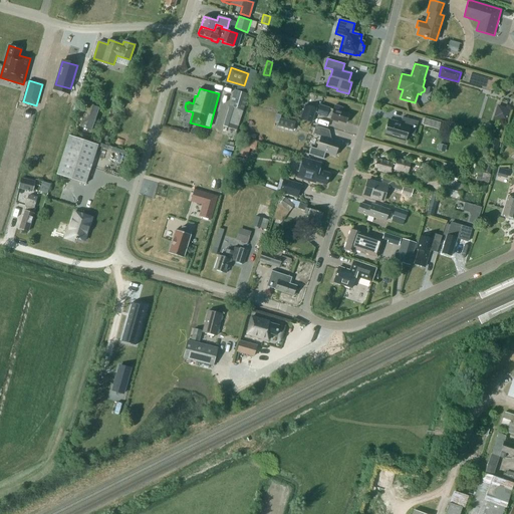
[(236,131),(243,110),(248,94),(234,89),(229,106),(223,126),(236,131)]
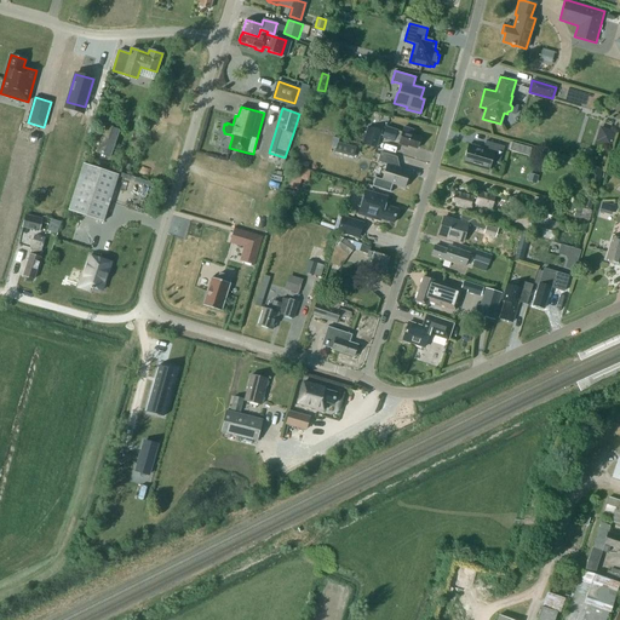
[(96,153),(110,158),(119,130),(105,125),(96,153)]
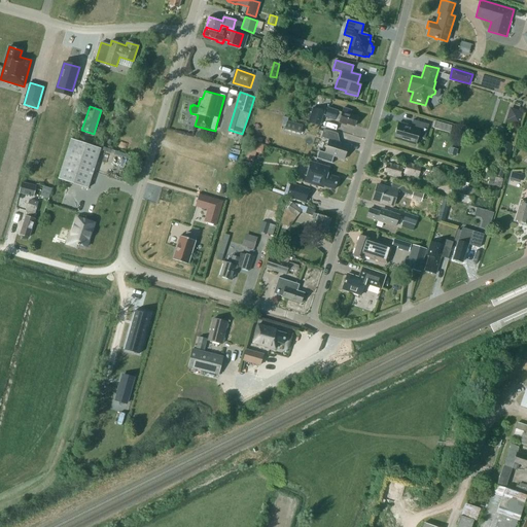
[(308,121),(320,126),(324,111),(312,107),(308,121)]
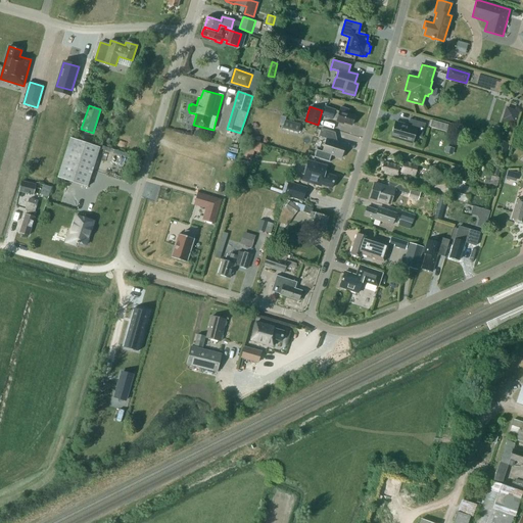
[(354,115),(348,113),(349,109),(340,106),(339,111),(336,110),(330,108),(325,107),(322,115),(333,120),(333,119),(337,120),(336,122),(343,124),(344,123),(351,126),(354,115)]
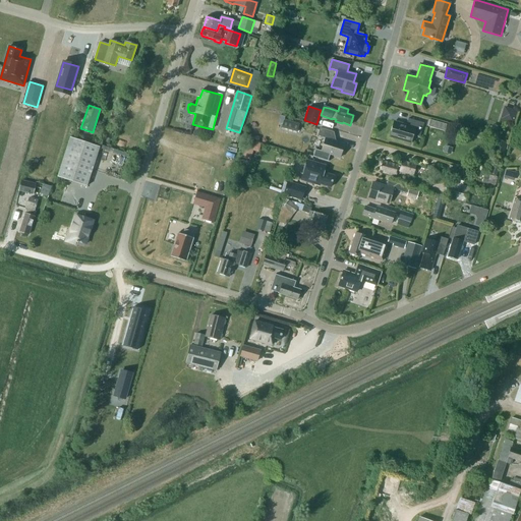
[(517,122),(519,109),(506,106),(503,119),(517,122)]
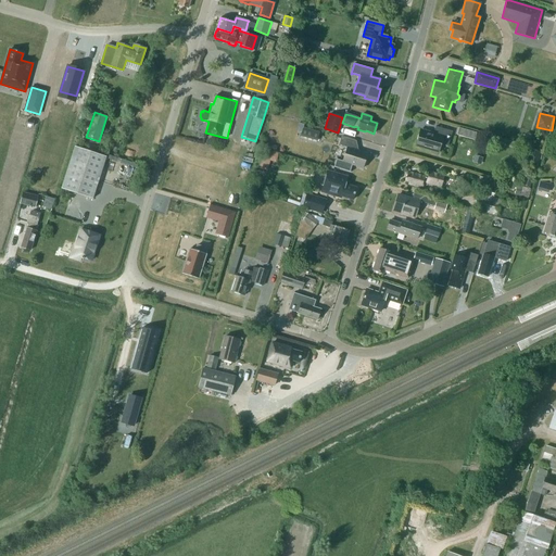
[(431,149),(439,151),(441,144),(447,146),(452,131),(436,126),(433,135),(419,130),(416,144),(424,147),(422,149),(430,151),(431,149)]
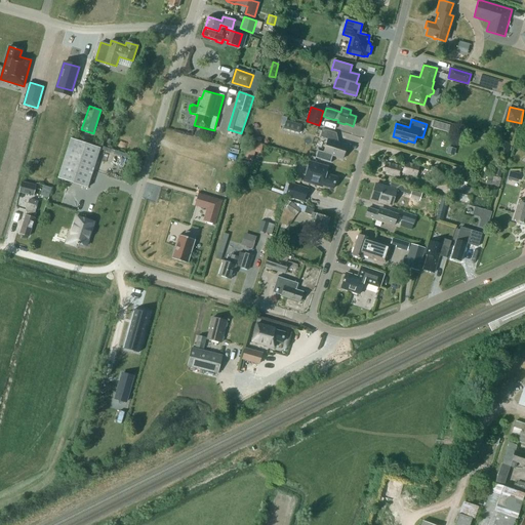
[(283,128),(299,133),(301,124),(286,120),(283,128)]
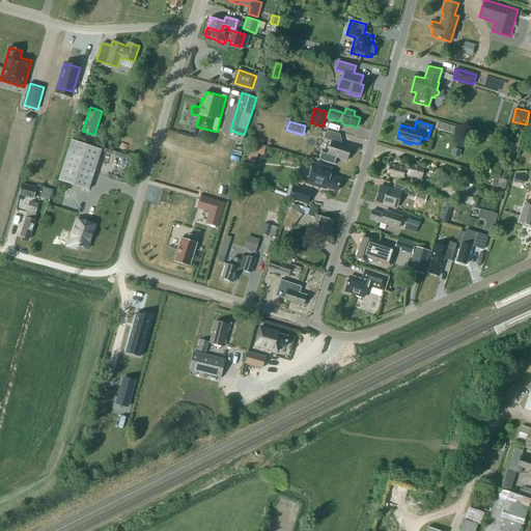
[(340,135),(326,130),(324,138),(331,140),(327,155),(320,152),(318,160),(334,165),(336,158),(346,161),(351,146),(338,142),(340,135)]
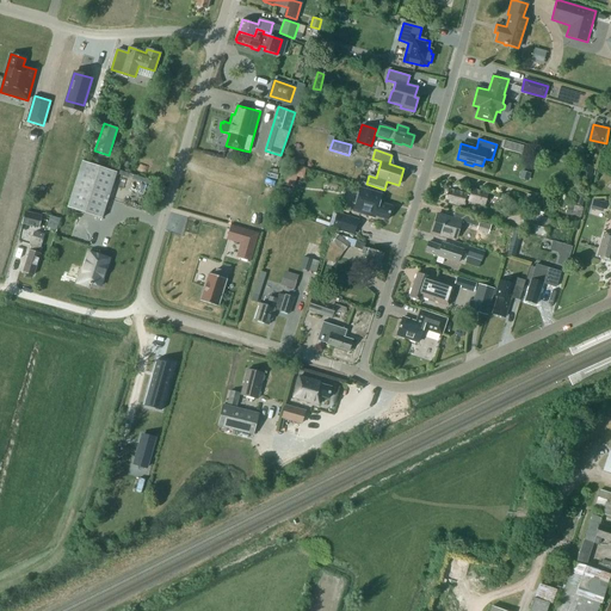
[(68,207),(102,218),(116,172),(82,161),(68,207)]
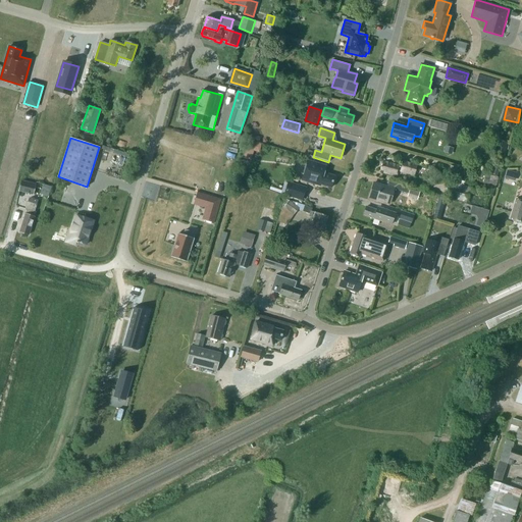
[(302,179),(320,186),(320,185),(331,188),(334,176),(324,173),(326,166),(308,160),(302,179)]
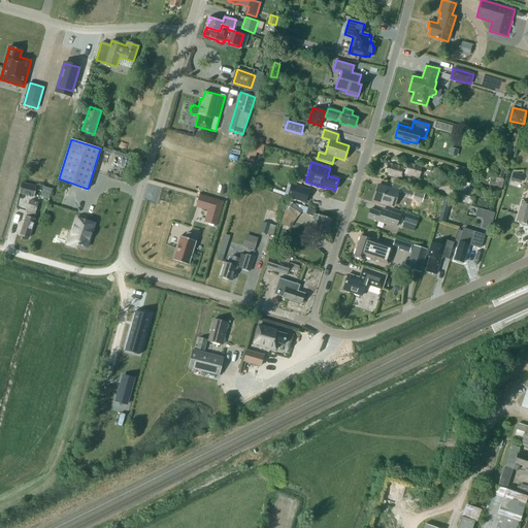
[(404,171),(404,174),(419,178),(422,167),(407,163),(405,169),(403,169),(404,167),(388,163),(385,171),(389,172),(388,174),(401,178),(403,171),(404,171)]
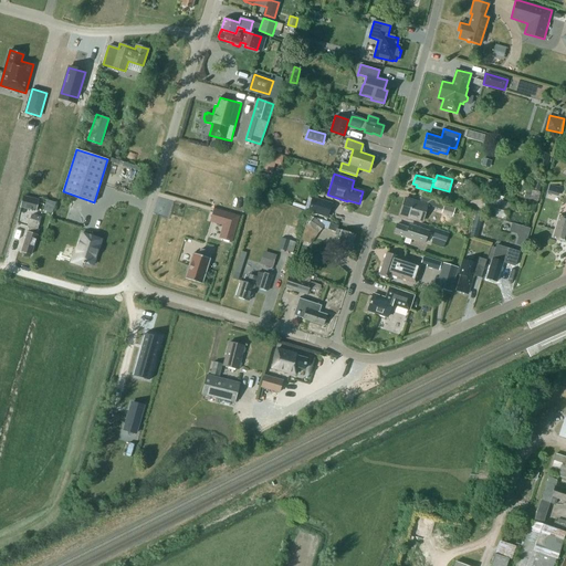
[(471,194),(481,196),(482,189),(472,187),(471,194)]
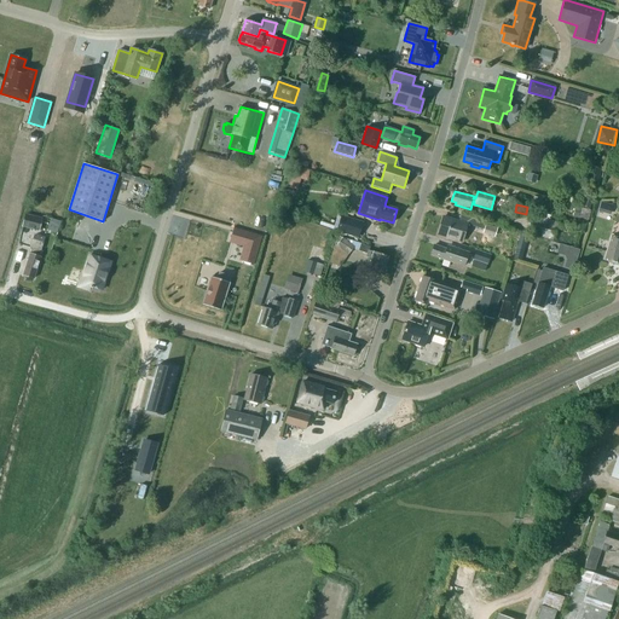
[(22,226),(39,231),(42,219),(25,214),(22,226)]
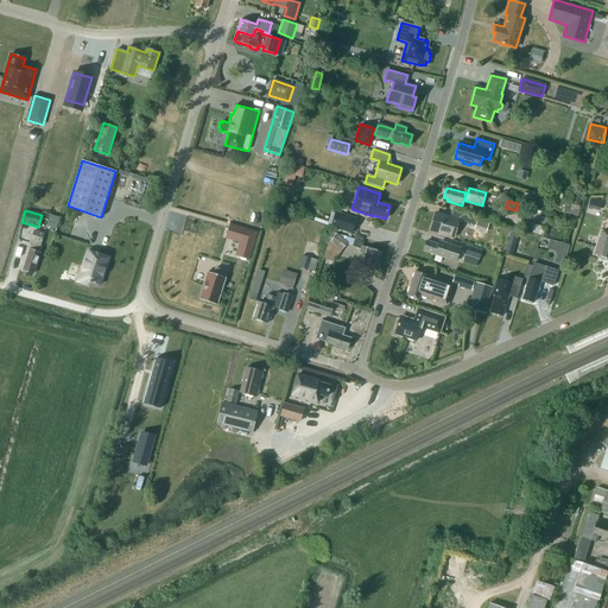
[(477,216),(496,221),(498,215),(479,210),(477,216)]
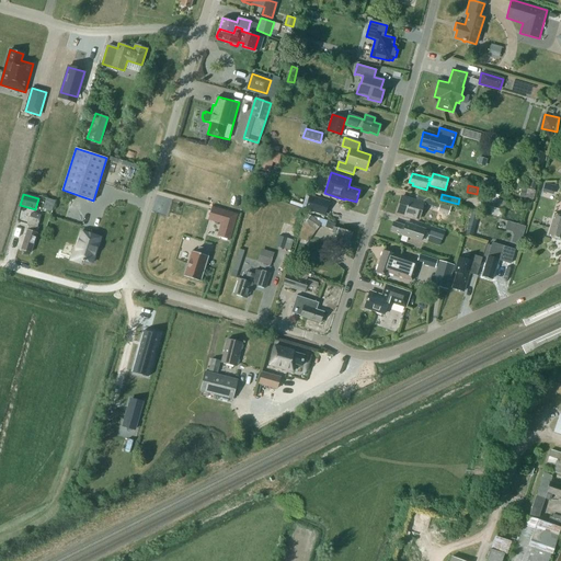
[(441,202),(430,198),(418,195),(415,201),(401,196),(397,213),(419,219),(423,205),(427,207),(428,205),(438,208),(437,209),(448,213),(450,206),(441,203),(441,202)]
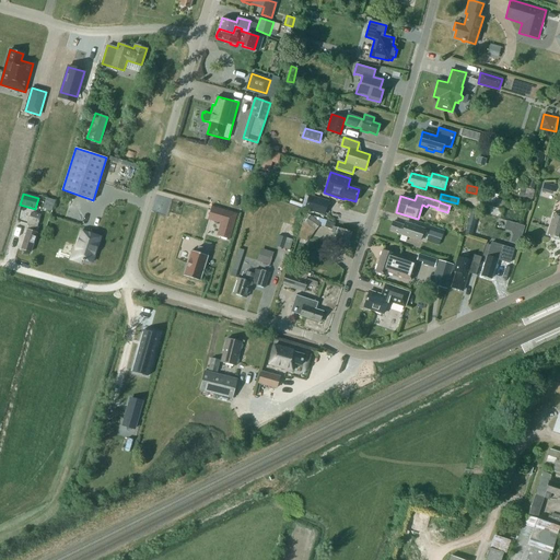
[(304,209),(324,214),(328,201),(308,196),(304,209)]
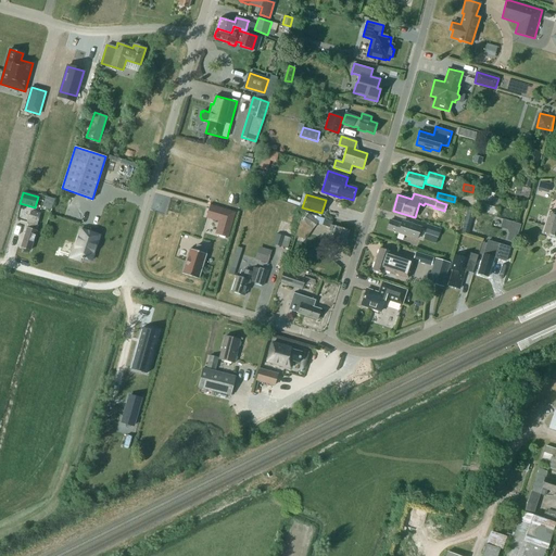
[(474,209),(496,214),(498,205),(476,199),(474,209)]
